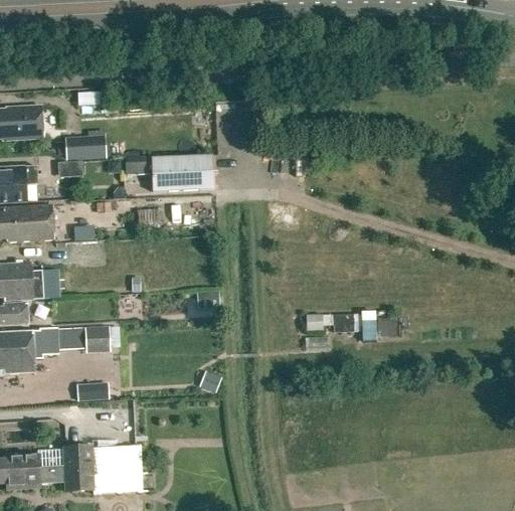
[(117,102),(104,103),(104,112),(118,111),(117,102)]
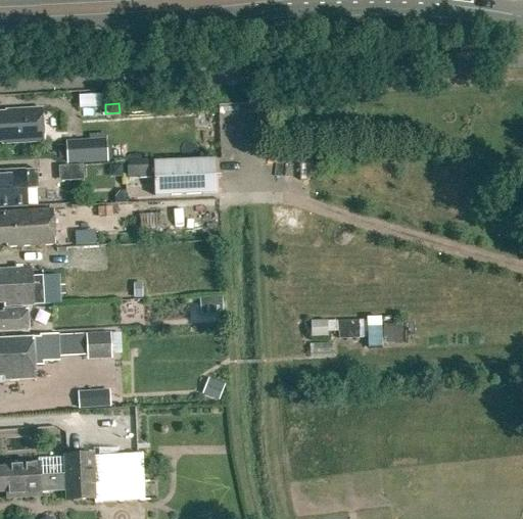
[(6,109),(0,109),(0,139),(2,139),(2,141),(43,139),(42,105),(6,107),(6,109)]
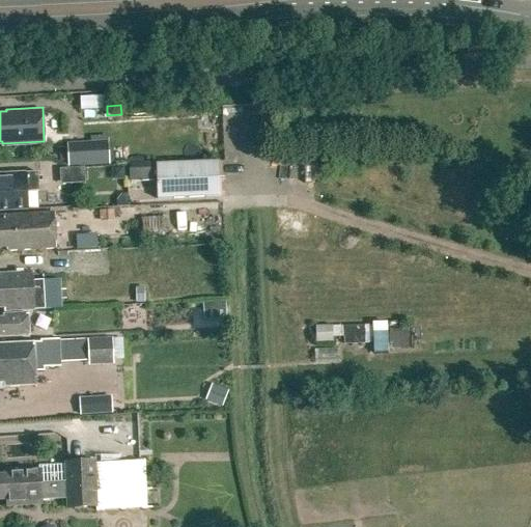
[(66,141),(67,163),(109,161),(108,138),(66,141)]
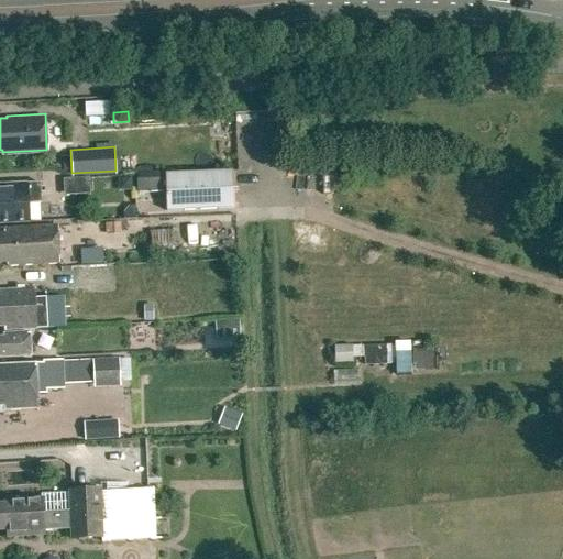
[(165,187),(164,167),(138,168),(138,188),(165,187)]
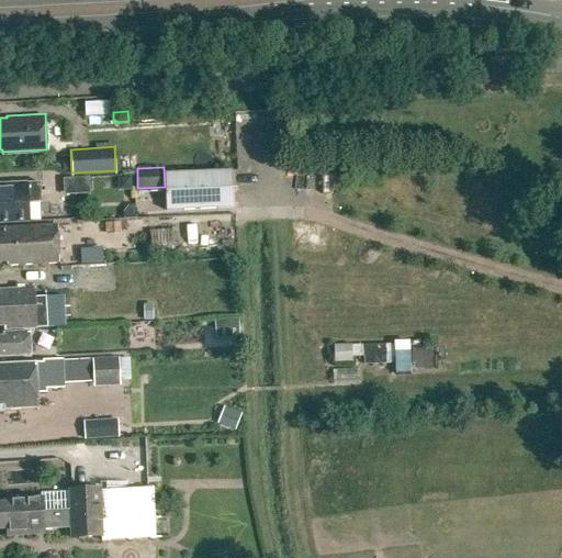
[(166,170),(167,208),(234,205),(232,167),(166,170)]
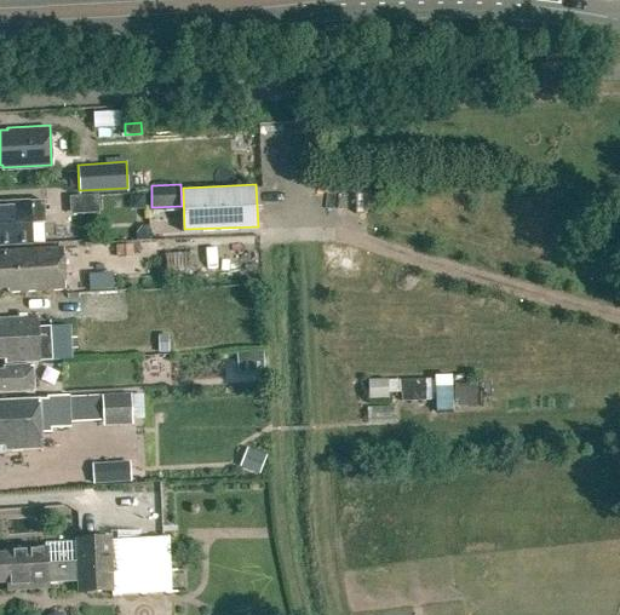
[(70,191),(70,210),(98,208),(98,191),(70,191)]
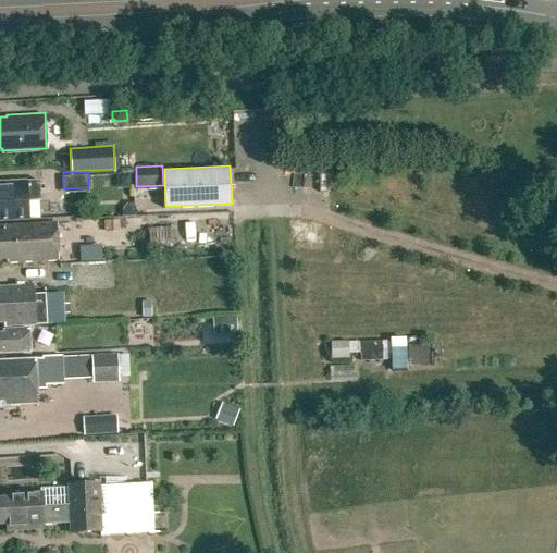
[(0,218),(28,217),(27,198),(40,197),(39,177),(0,180),(0,218)]
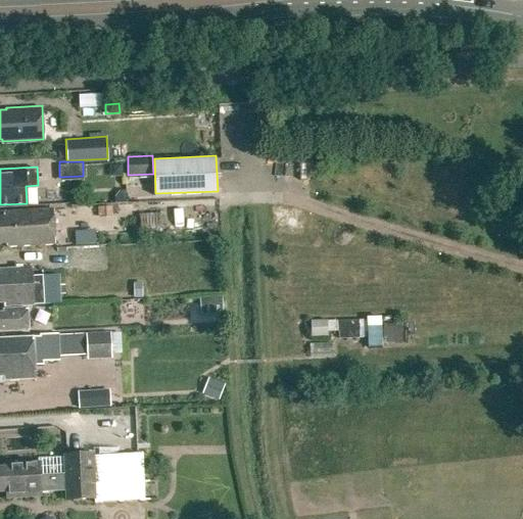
[(120,188),(114,194),(114,199),(126,199),(125,188),(120,188)]
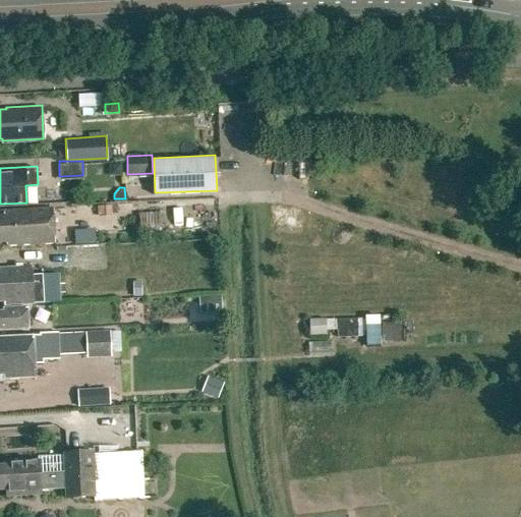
[(111,203),(98,204),(98,215),(112,214),(111,203)]
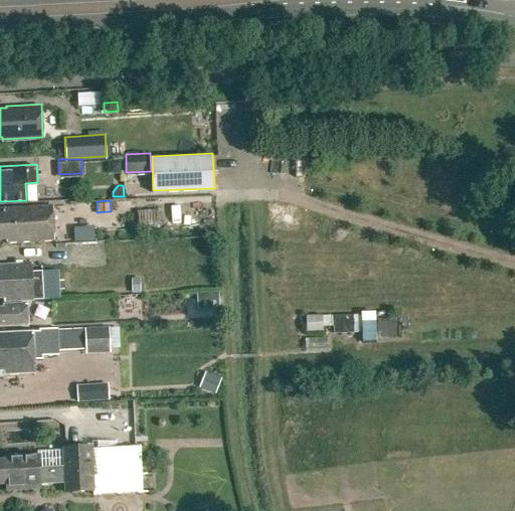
[(0,237),(5,237),(6,240),(54,237),(52,203),(3,206),(3,211),(0,210),(0,237)]
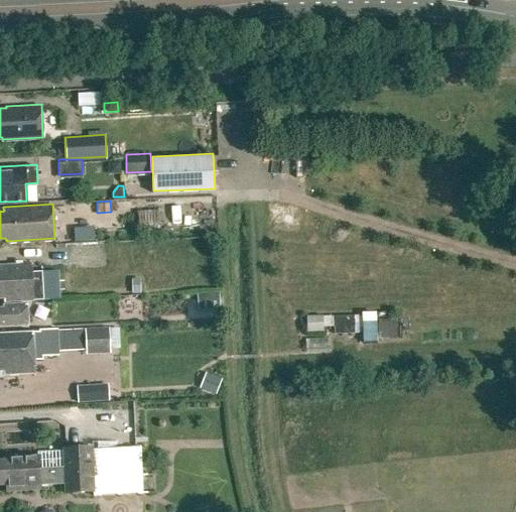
[(0,295),(4,296),(4,299),(33,298),(32,297),(43,297),(41,270),(31,270),(31,267),(31,262),(0,263),(0,295)]
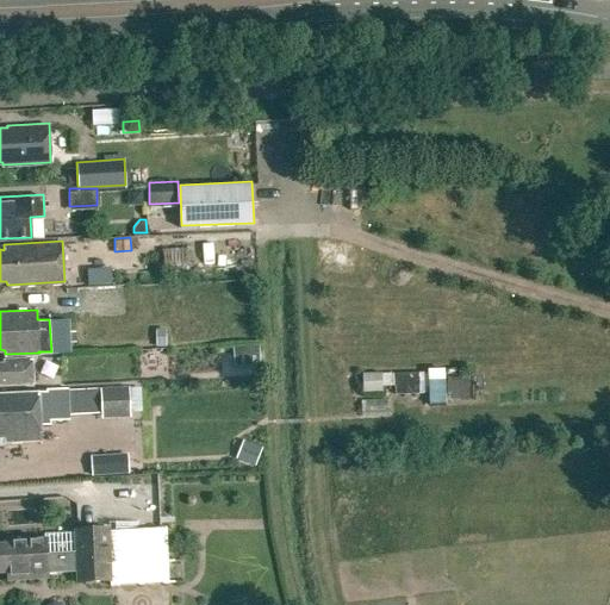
[(259,342),(232,344),(234,363),(260,362),(259,342)]
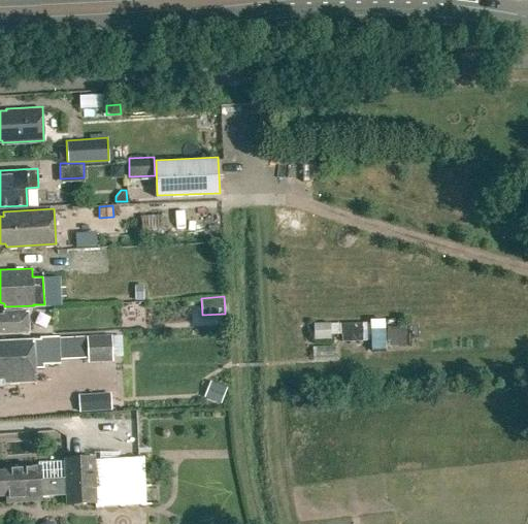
[(3,310),(3,314),(0,313),(0,331),(28,330),(27,308),(3,310)]
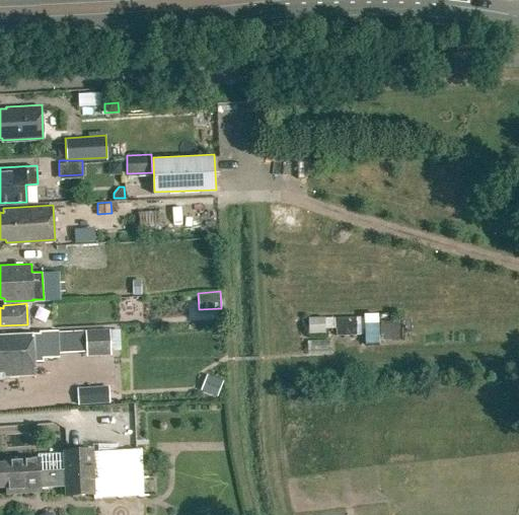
[(363,311),(365,338),(399,337),(397,310),(363,311)]
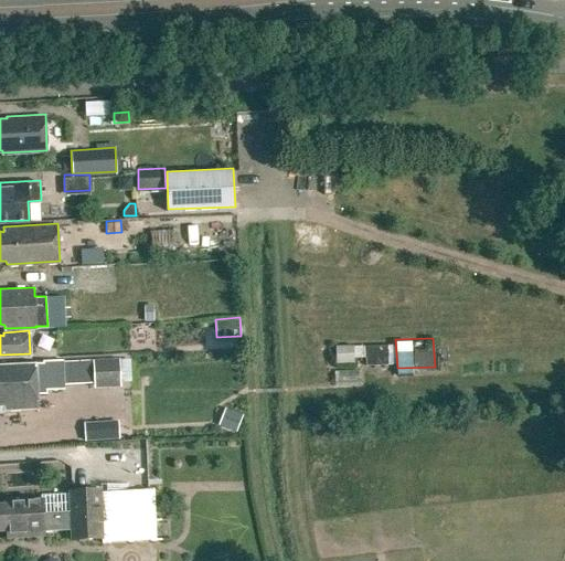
[(336,357),(365,357),(365,361),(390,361),(390,342),(336,342),(336,357)]
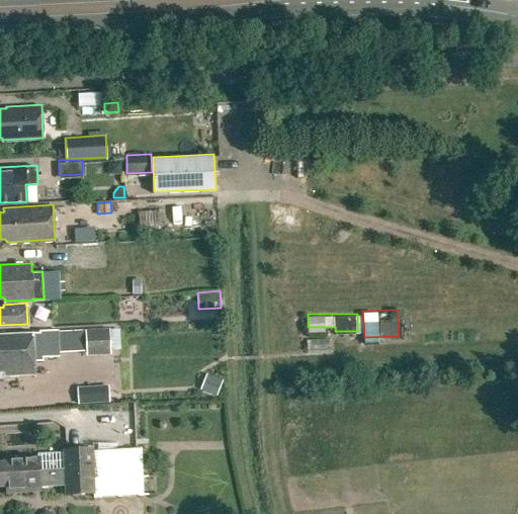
[(39,331),(0,332),(0,370),(4,370),(4,374),(34,373),(33,359),(41,359),(41,355),(58,354),(57,328),(39,329),(39,331)]
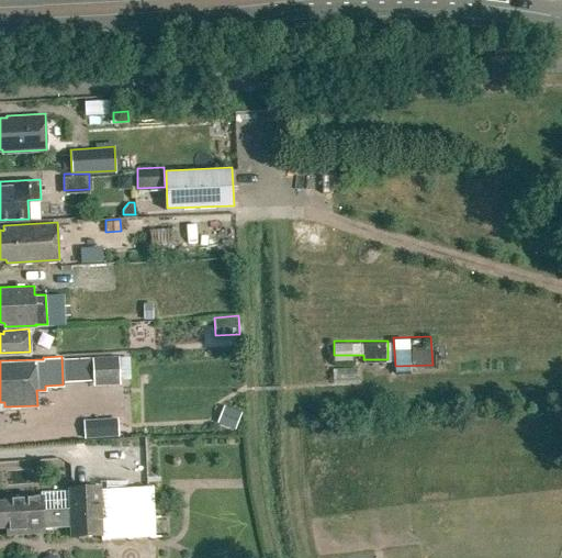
[(91,357),(92,386),(119,384),(117,356),(91,357)]
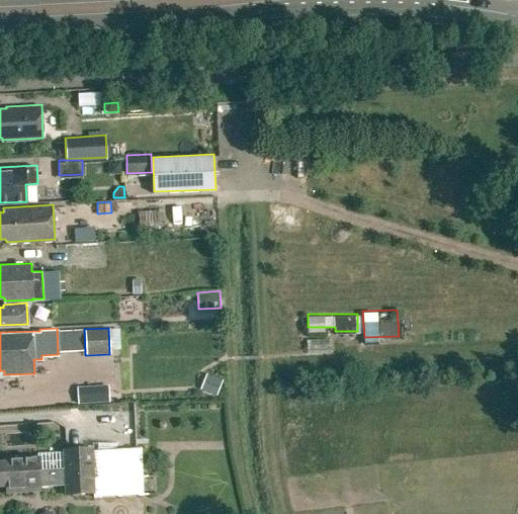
[(210,373),(204,389),(217,394),(223,378),(210,373)]
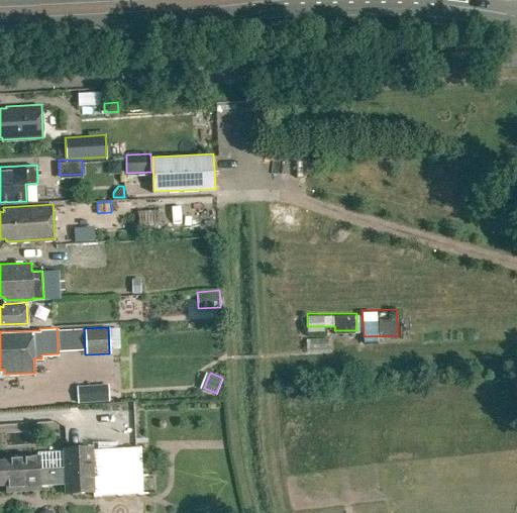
[(105,386),(76,387),(77,404),(106,402),(105,386)]
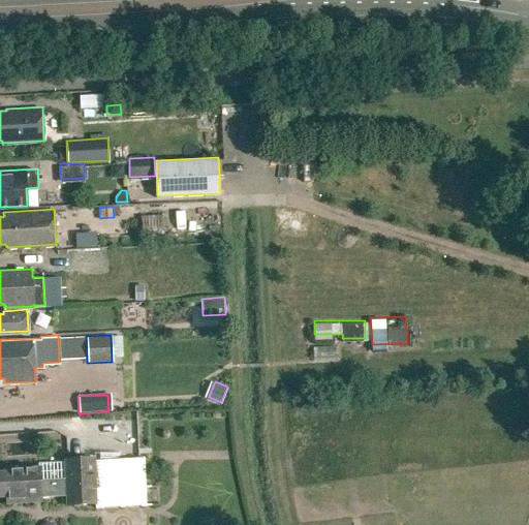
[(146,503),(144,456),(64,459),(65,479),(39,481),(38,465),(24,466),(24,465),(5,466),(5,470),(0,470),(0,495),(6,495),(6,497),(48,495),(71,493),(71,503),(95,501),(95,506),(146,503)]
